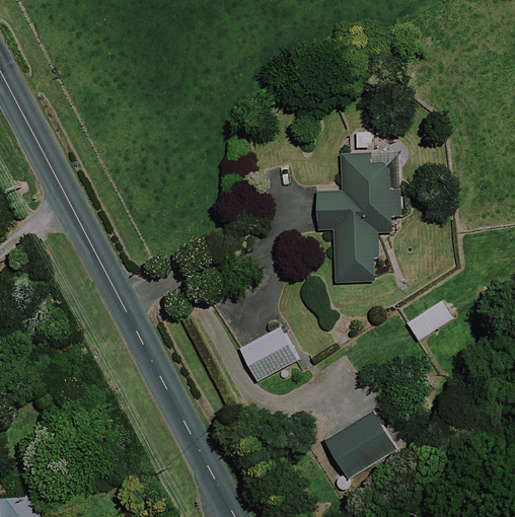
[(334,284),(372,283),(372,261),(378,261),(378,233),(398,232),(397,153),(340,154),(341,189),(315,190),(316,231),(333,230),(334,284)]
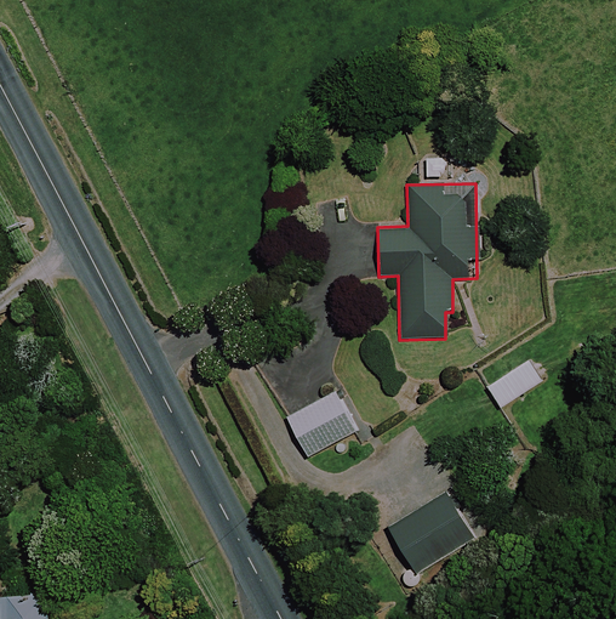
[(540,381),(528,361),(486,386),(498,407),(540,381)]
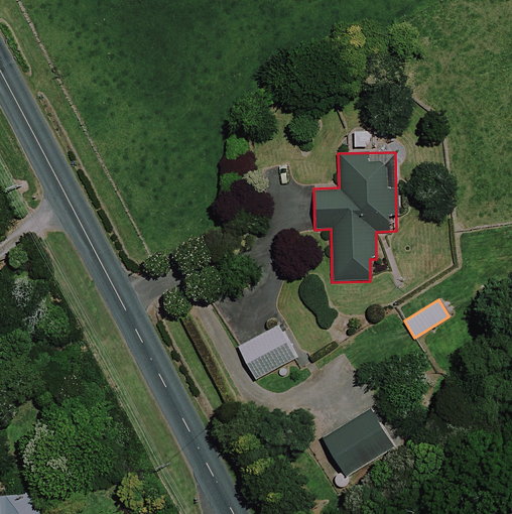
[(358,348),(342,314),(325,323),(342,356),(358,348)]
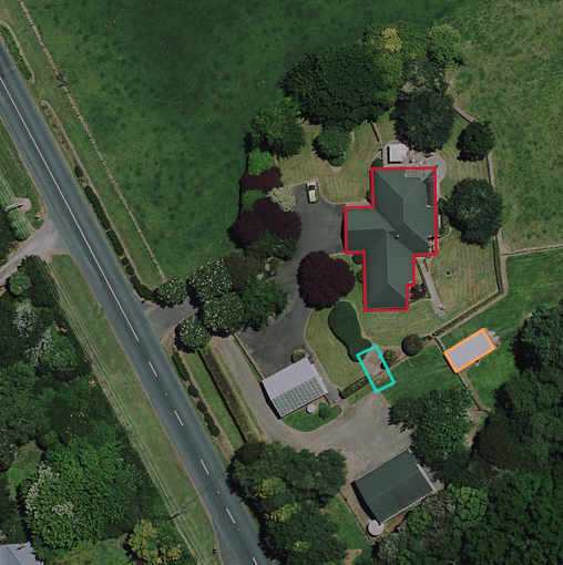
[(323,393),(303,359),(262,381),(280,417),(323,393)]
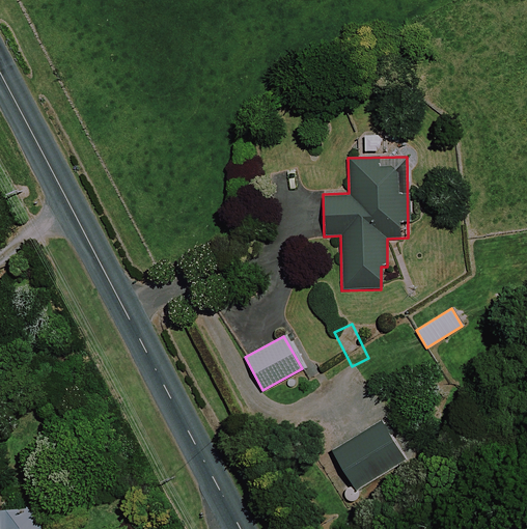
[(329,451),(348,480),(340,484),(348,496),(355,492),(405,460),(379,420),(329,451)]
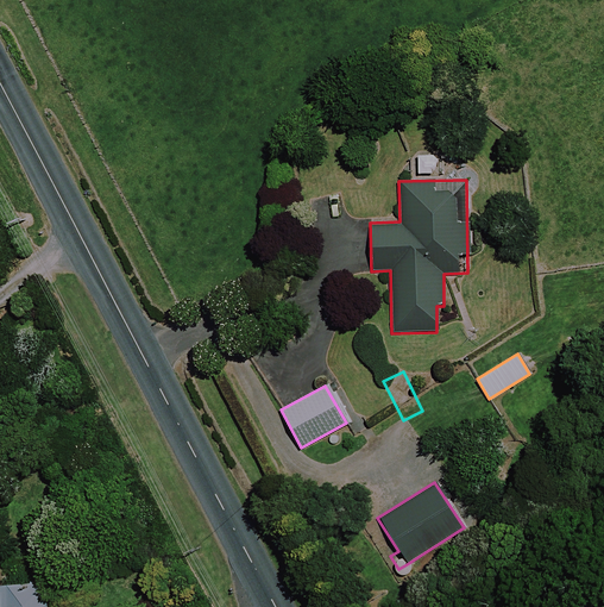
[(56,606),(52,579),(0,586),(0,606),(56,606)]
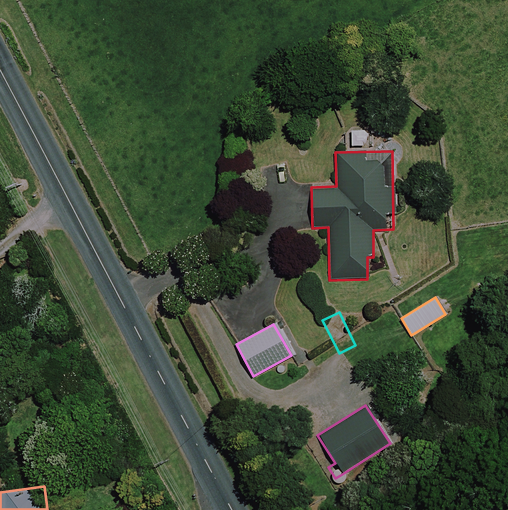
All buildings are outlined.
